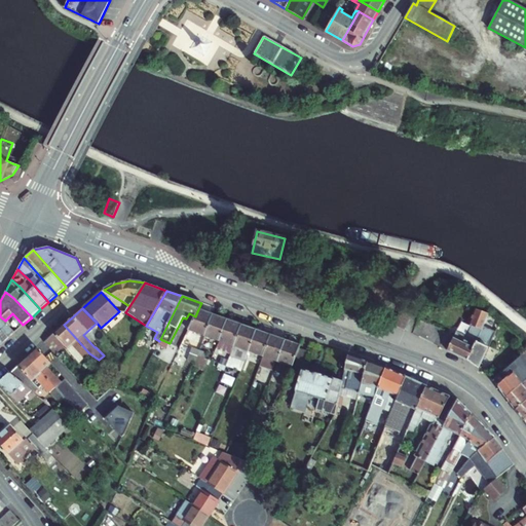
[(204,336),(213,314),(198,309),(195,316),(192,322),(188,331),(190,331),(187,339),(200,343),(202,336),(204,336)]
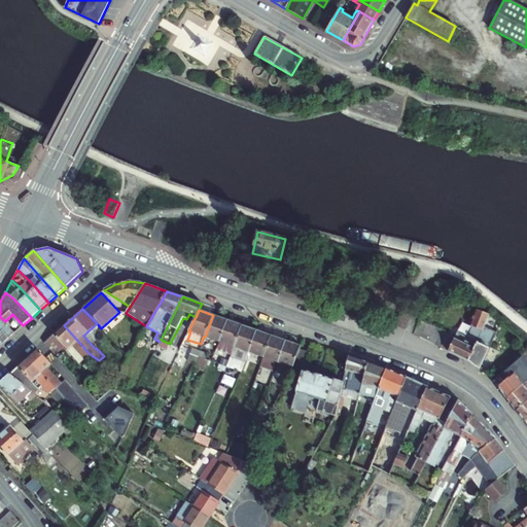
[(420,320),(421,317),(405,310),(396,326),(414,335),(420,320)]
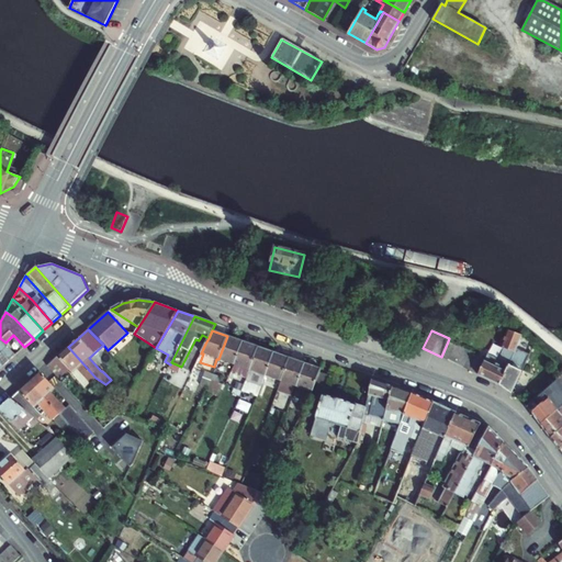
[(478,356),(471,371),(499,385),(515,352),(517,348),(521,335),(509,330),(503,348),(504,349),(498,359),(489,355),(485,360),(478,356)]
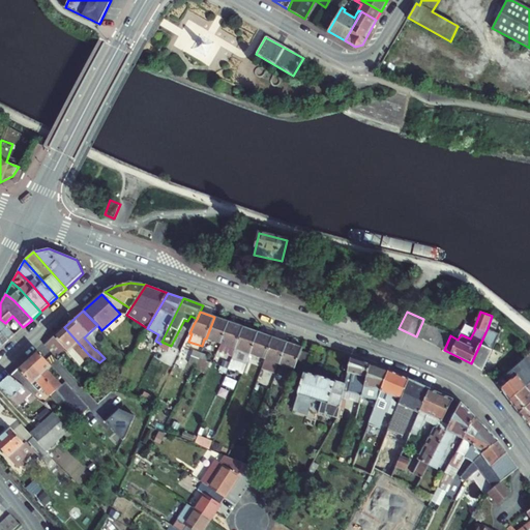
[(229,322),(214,317),(206,339),(221,344),(229,322)]
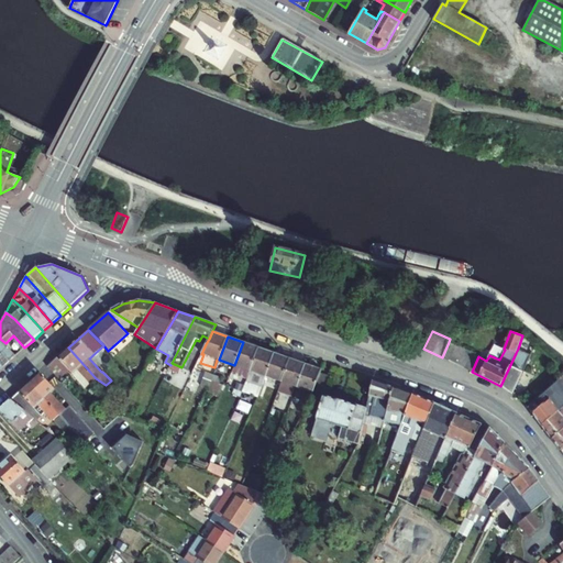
[(0,339),(0,362),(3,367),(17,355),(6,343),(0,339)]
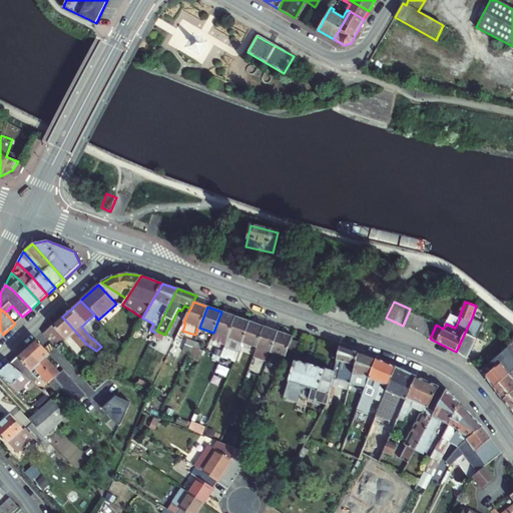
[(212,339),(225,343),(235,317),(221,312),(213,333),(214,334),(212,339)]
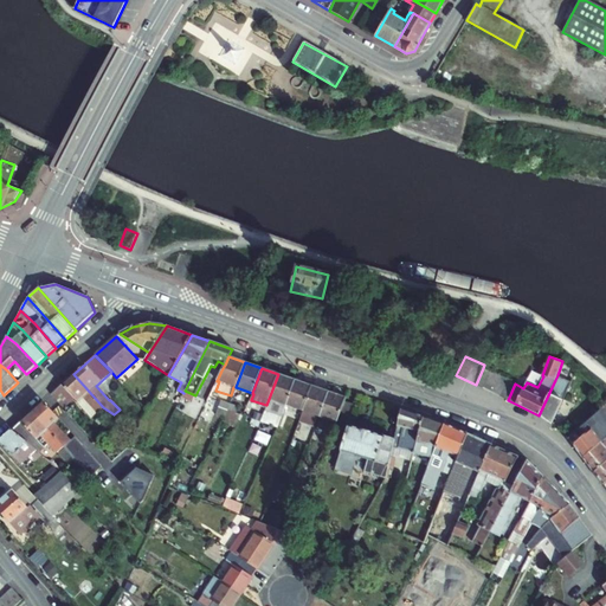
[(484,388),(491,373),(483,368),(476,385),(484,388)]
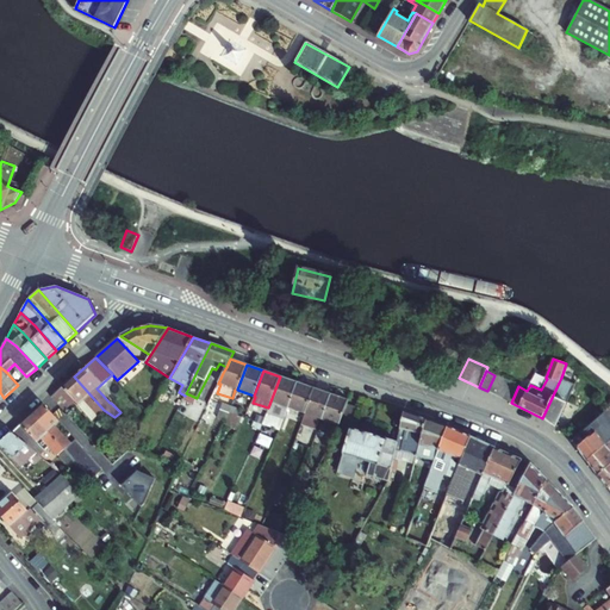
[(495,394),(503,379),(495,375),(487,391),(495,394)]
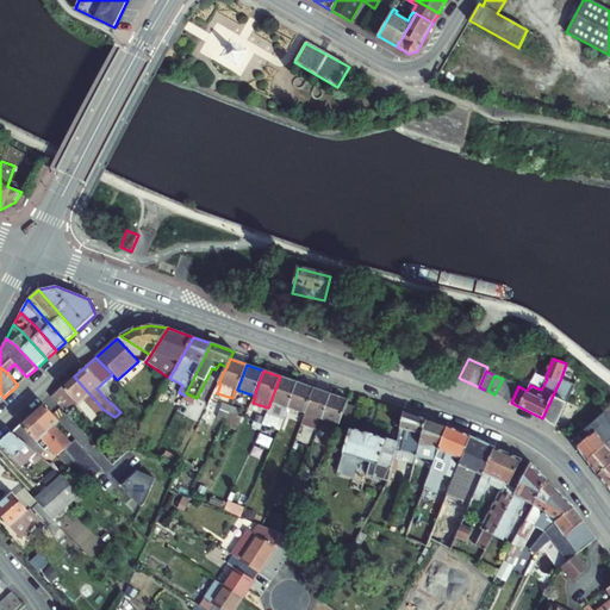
[(51,397),(64,411),(75,402),(79,405),(83,400),(98,416),(104,410),(74,377),(51,397)]
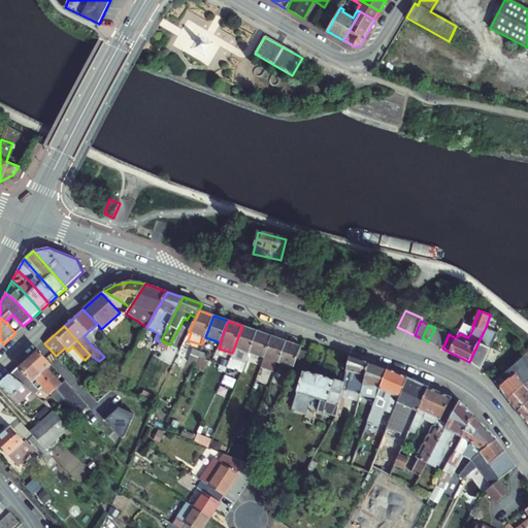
[(229,362),(227,367),(241,372),(242,372),(245,363),(246,363),(251,353),(250,353),(257,331),(242,326),(232,353),(229,362)]
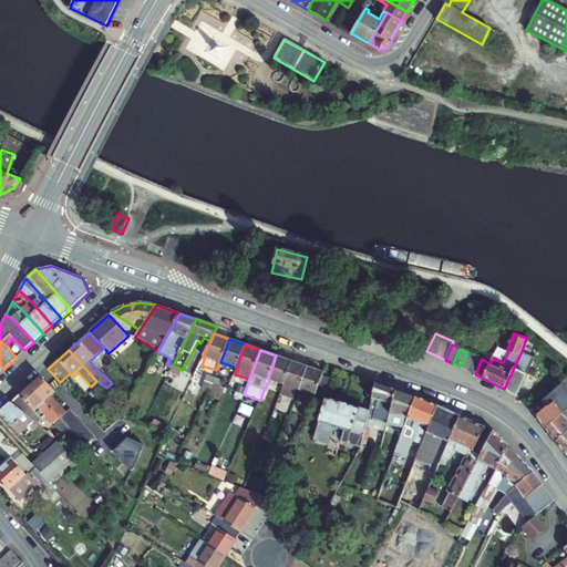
[(519,356),(504,389),(516,398),(535,358),(522,351),(519,356)]
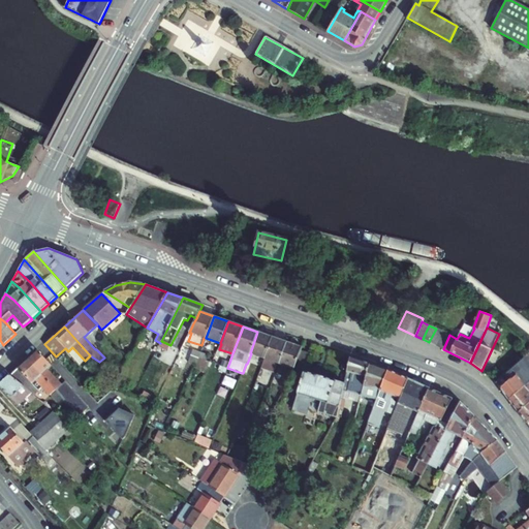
[(436,346),(442,332),(436,329),(429,342),(436,346)]
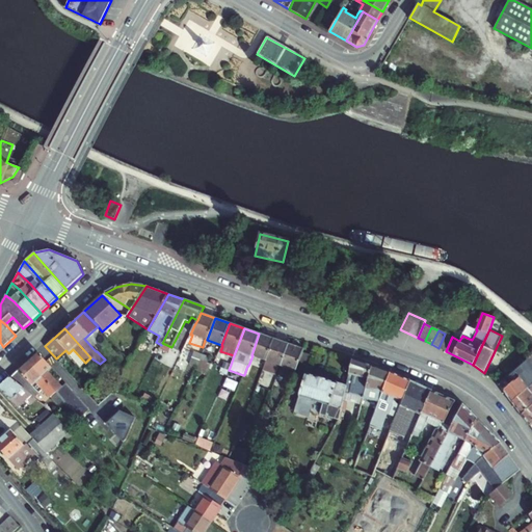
[(266,361),(273,339),(259,334),(251,355),(253,355),(266,361)]
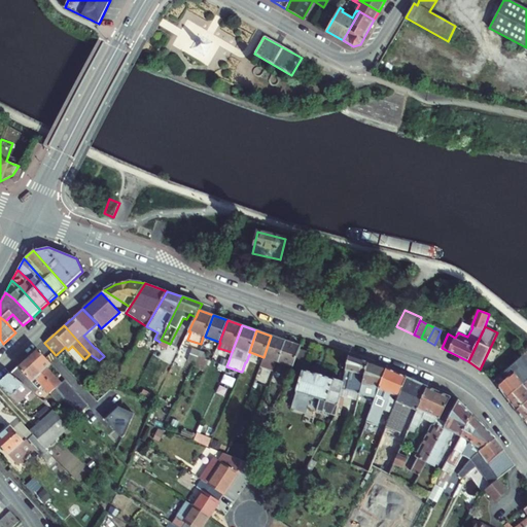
[(448,334),(441,330),(434,345),(442,348),(448,334)]
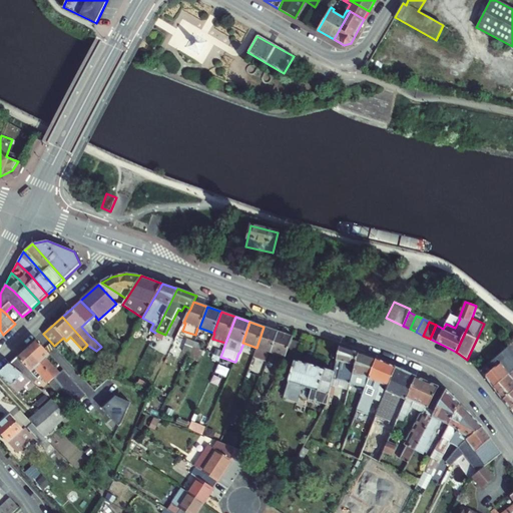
[(279,332),(264,327),(257,348),(253,356),(267,361),(270,353),(271,353),(279,332)]
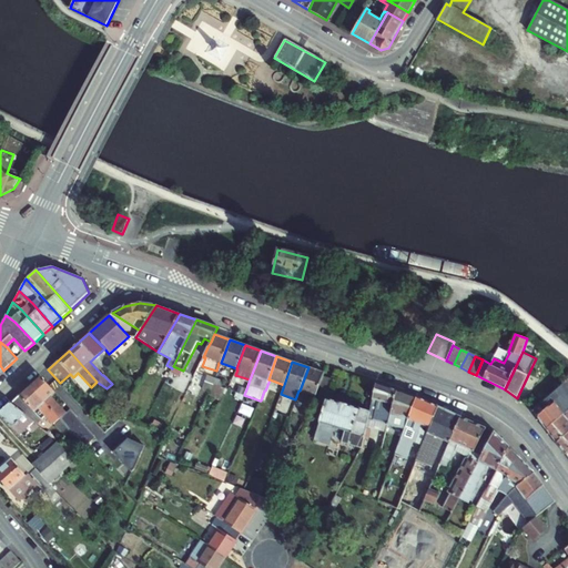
[(300,391),(316,396),(324,373),(308,367),(300,391)]
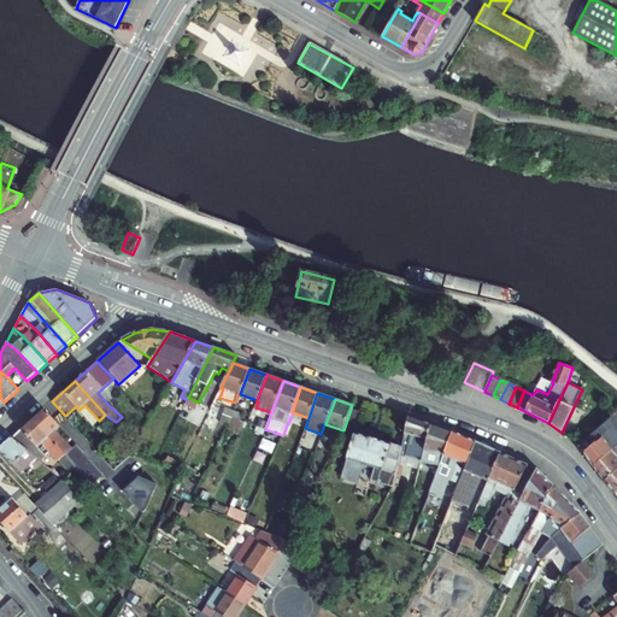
[(80,410),(94,425),(99,421),(84,405),(80,410)]
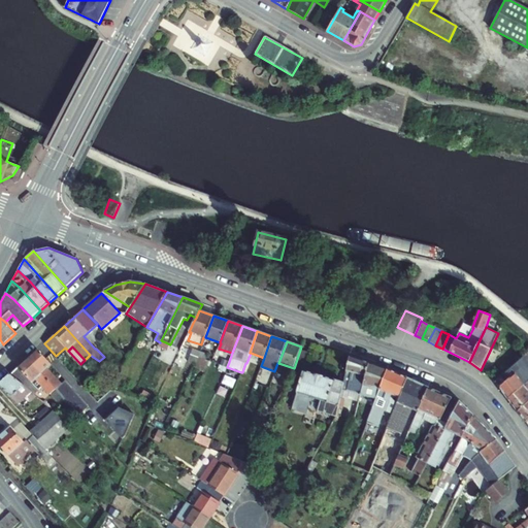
[(38,350),(28,359),(61,396),(64,399),(79,416),(89,406),(65,381),(62,385),(47,369),(52,365),(38,350)]
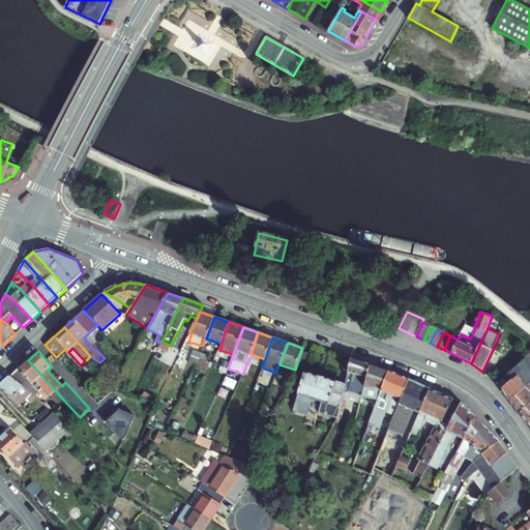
[(198,358),(199,359),(201,353),(194,351),(188,363),(195,365),(198,358)]
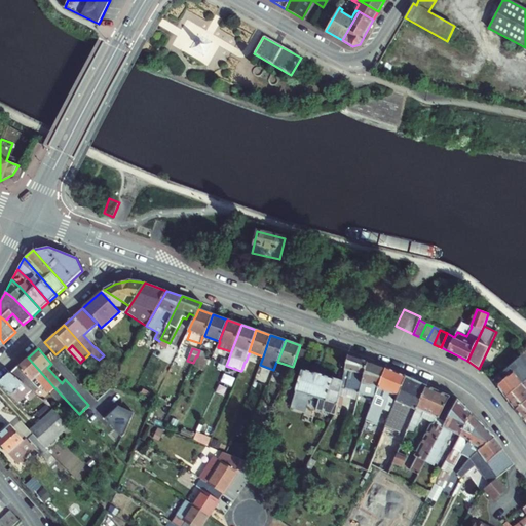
[(205,359),(208,353),(199,350),(197,357),(205,359)]
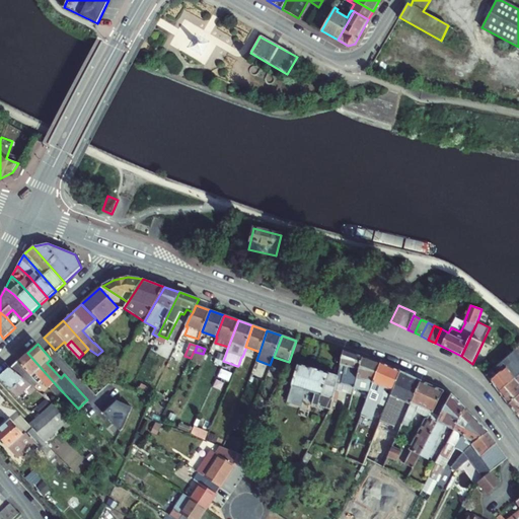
[(518,346),(487,375),(500,392),(518,375),(518,346)]
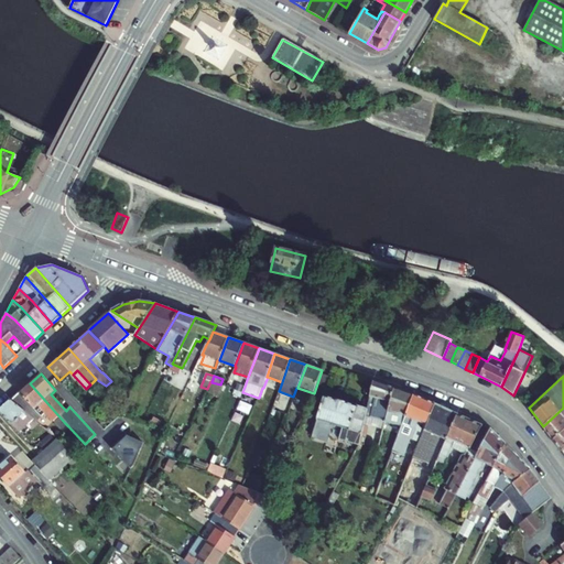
[(394,388),(373,380),(367,410),(366,416),(386,422),(394,388)]
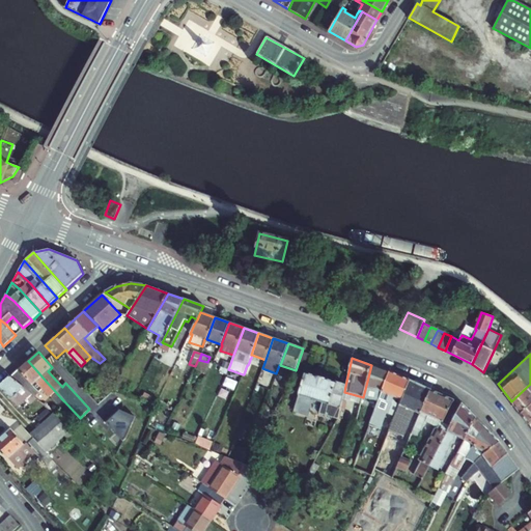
[(28,361),(10,378),(35,396),(43,389),(50,397),(51,396),(59,406),(64,401),(61,398),(28,361)]
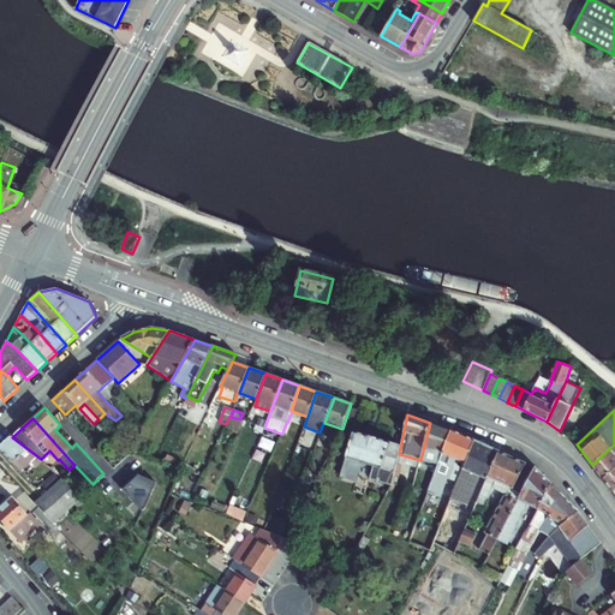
[(451,430),(430,423),(421,460),(419,460),(439,465),(451,430)]
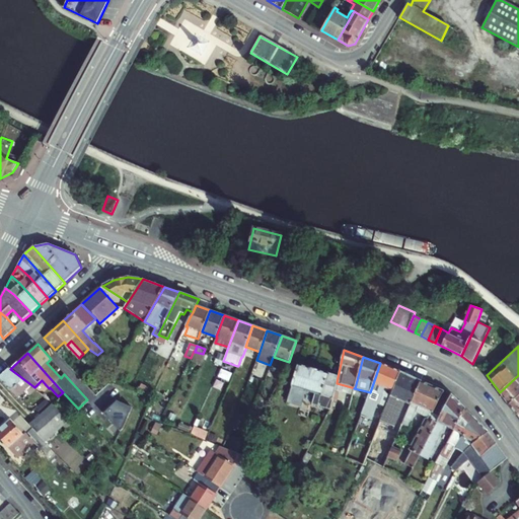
[(370,392),(361,416),(372,420),(377,403),(386,408),(400,372),(380,363),(370,392)]
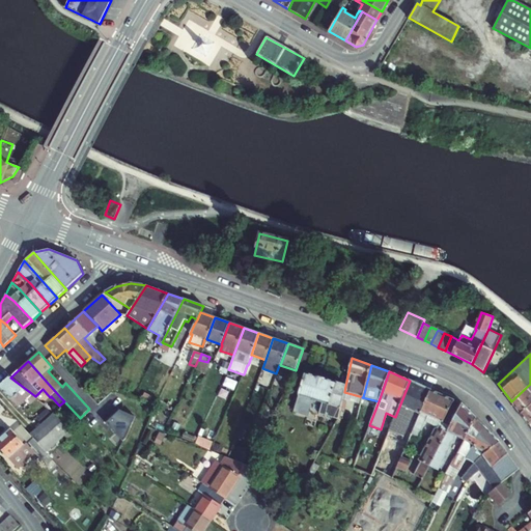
[(305,373),(294,411),(308,416),(313,400),(323,402),(319,414),(338,419),(342,399),(344,392),(345,386),(305,373)]
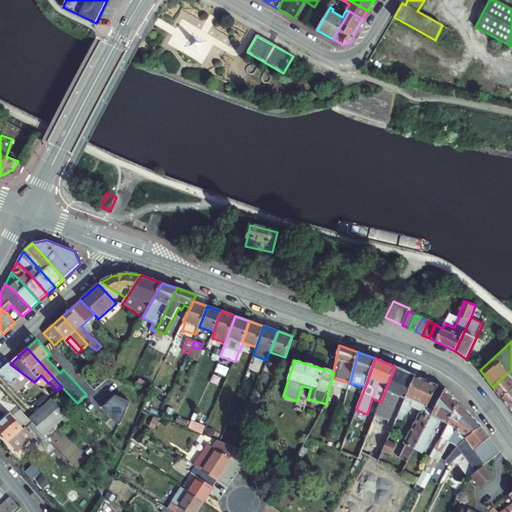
[(10,364),(0,372),(0,374),(17,393),(26,384),(30,389),(35,384),(34,382),(10,364)]
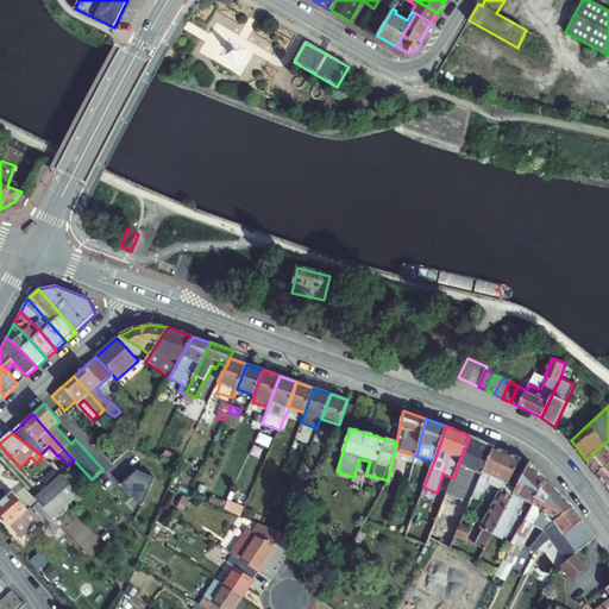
[(272,439),(259,433),(256,443),(269,447),(272,439)]
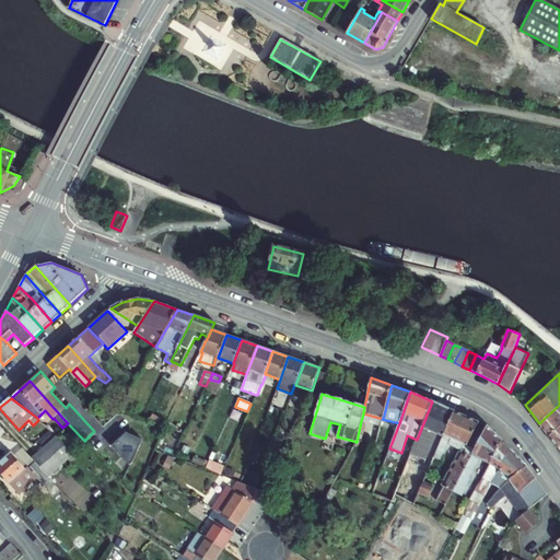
[(417,440),(395,494),(413,505),(419,493),(423,482),(433,459),(454,411),(432,401),(417,440)]
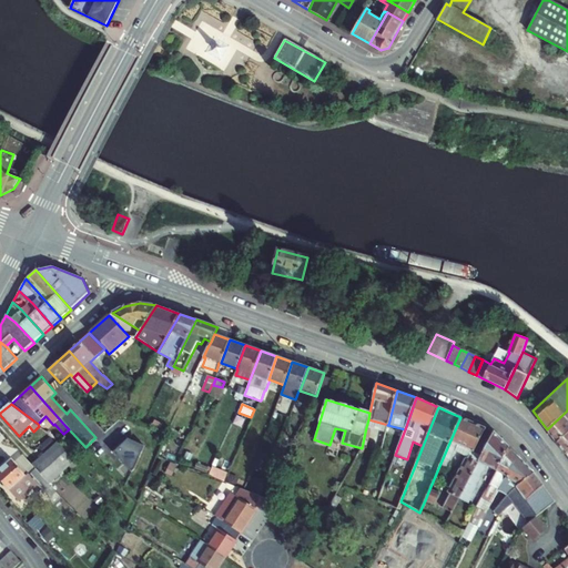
[(567,411),(547,429),(557,443),(567,432),(567,411)]
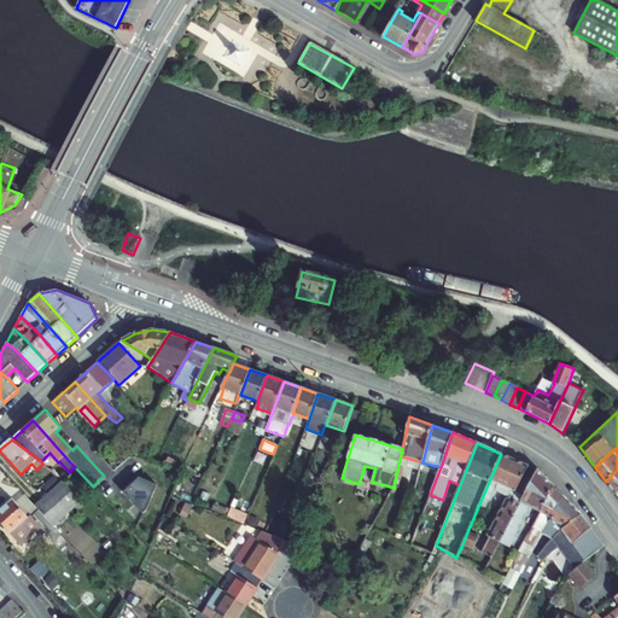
[(501,454),(478,507),(487,511),(495,490),(497,484),(524,496),(537,471),(501,454)]
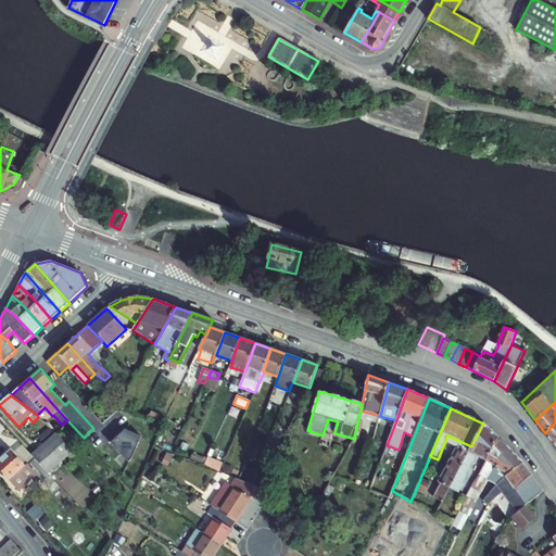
[(380,416),(361,411),(358,418),(378,424),(379,416),(380,416)]
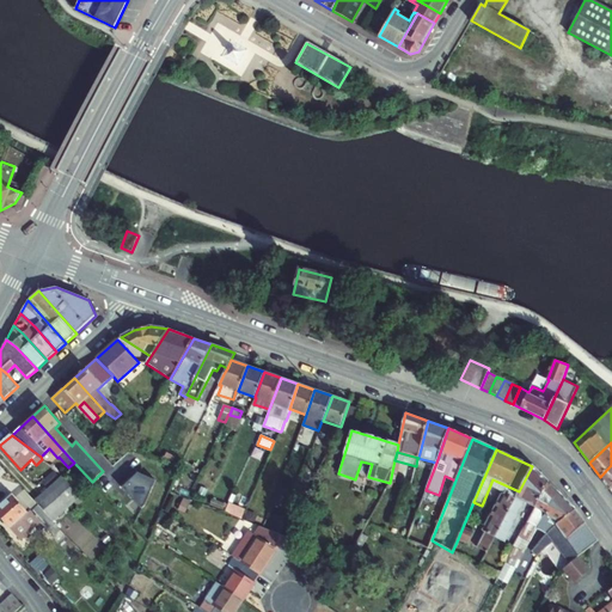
[(611,465),(600,477),(610,489),(611,487),(611,465)]
